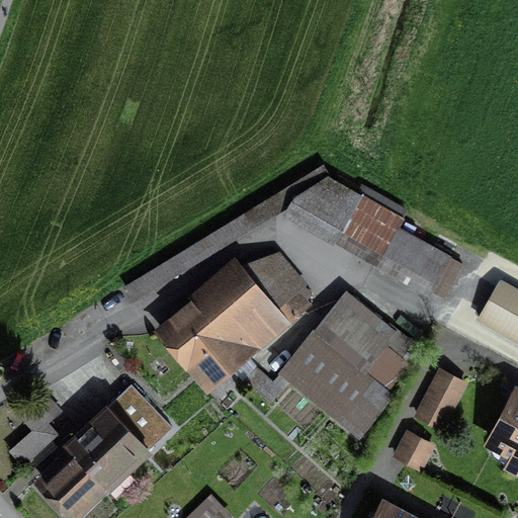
[(324,164),(123,287),(134,301),(288,208),(291,201),(327,176),(331,173),(324,164)]
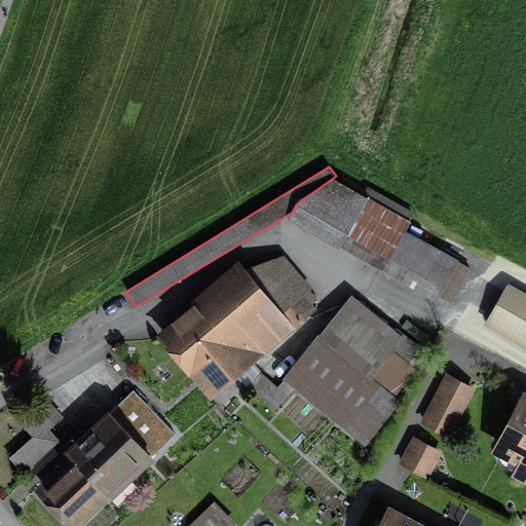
[(411,222),(332,179),(296,204),(293,212),(288,220),(435,303),(439,297),(451,304),(472,268),(406,230),(411,222)]
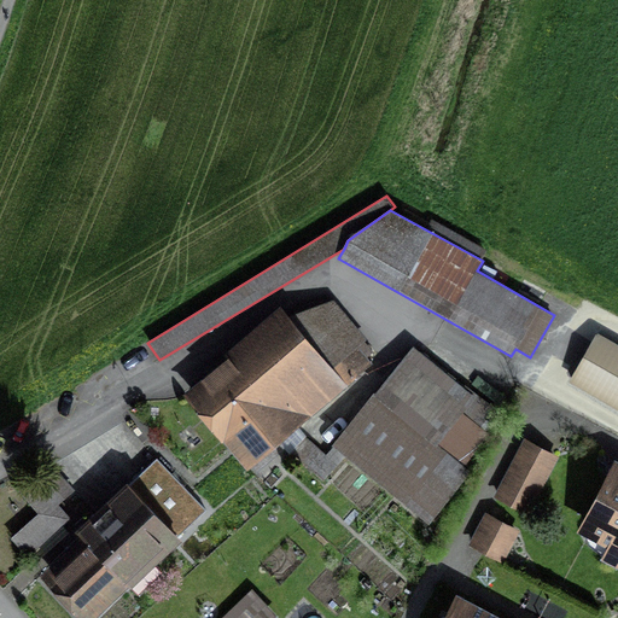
[(287,309),(185,395),(251,473),(372,372),(373,349),(337,307),(296,320),(287,309)]
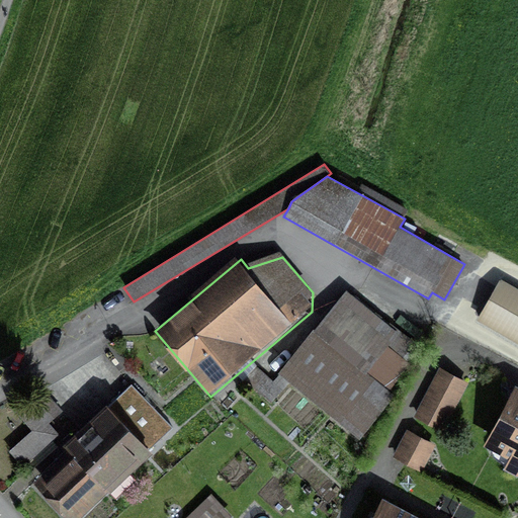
[(517,293),(504,286),(481,326),(517,347),(517,293)]
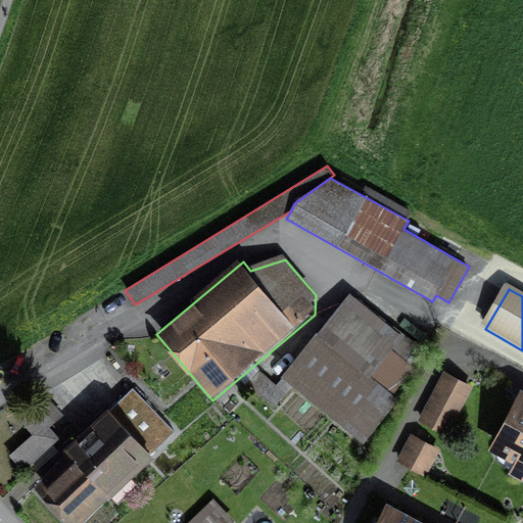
[(425,353),(354,297),(284,381),(369,449),(425,353)]
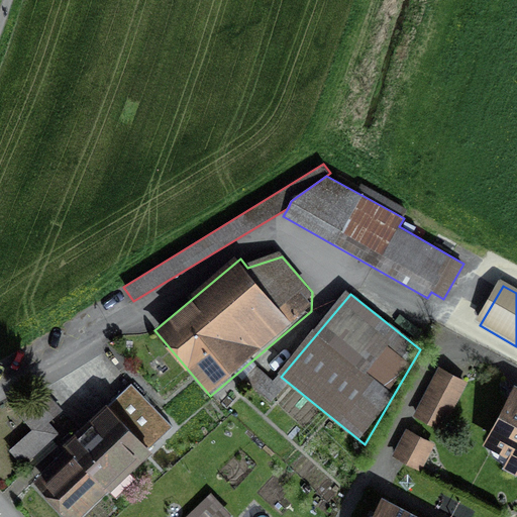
[(250,369),(243,379),(272,399),(279,390),(250,369)]
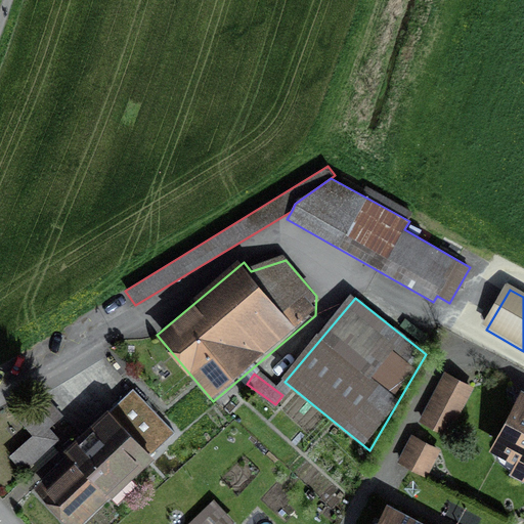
[(477,392),(445,377),(422,425),(453,439),(477,392)]
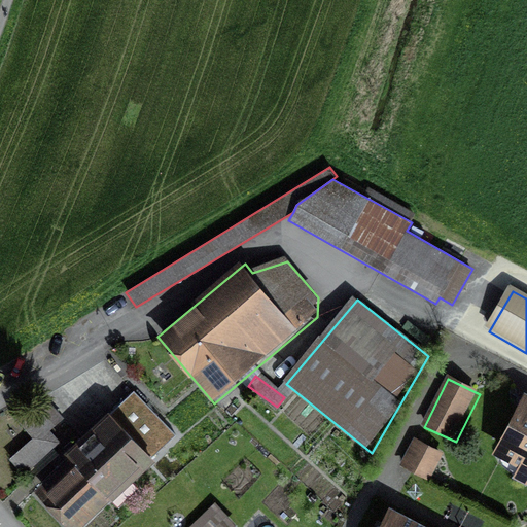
[(137,396),(39,491),(73,526),(91,526),(180,441),(137,396)]
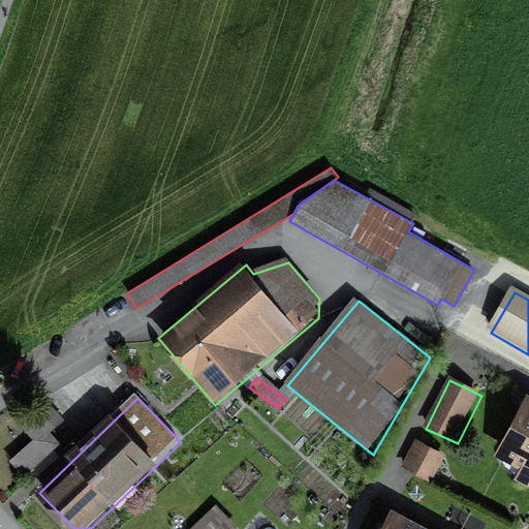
[(44,400),(20,421),(35,440),(12,459),(24,473),(58,444),(48,433),(62,422),(44,400)]
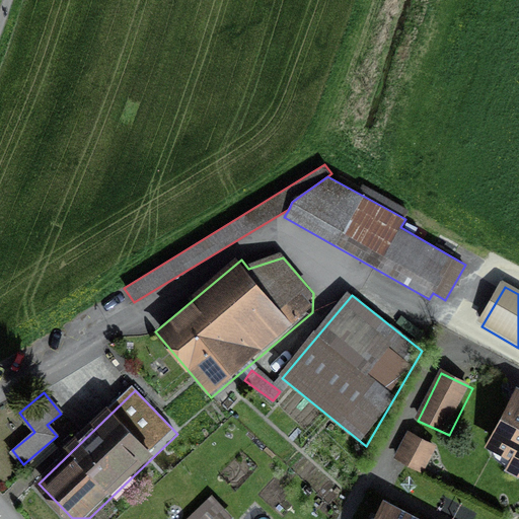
[(518,394),(491,451),(518,464),(518,394)]
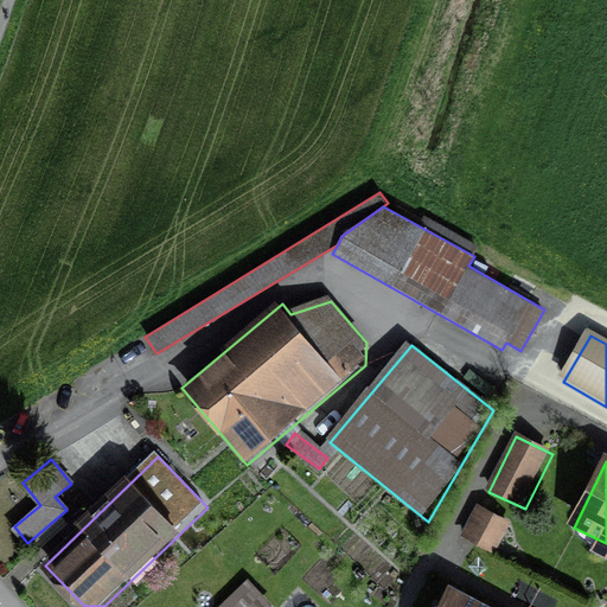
[(513,529),(479,509),(462,538),(497,558),(513,529)]
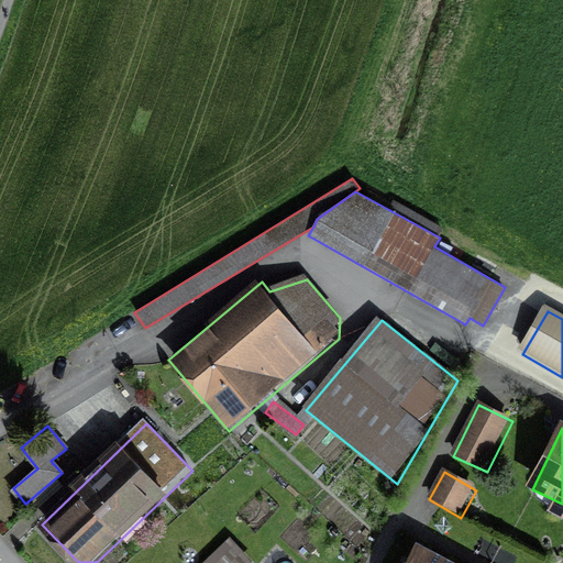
[(451,562),(419,548),(411,562),(451,562)]
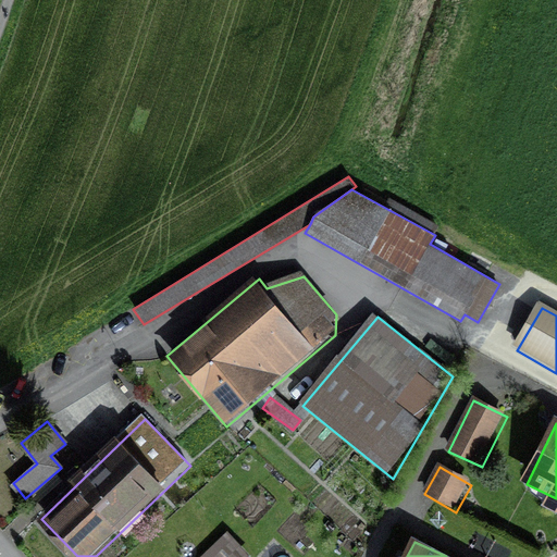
[(242,556),(229,543),(213,556),(242,556)]
